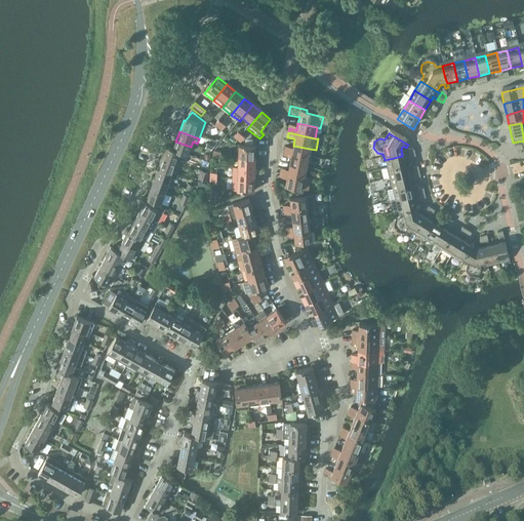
[(175,142),(172,152),(179,155),(187,158),(191,147),(175,142)]
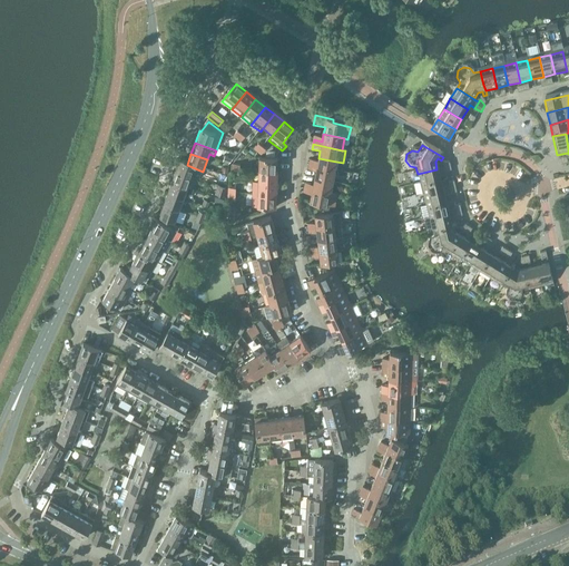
[(308,164),(308,168),(334,174),(336,162),(319,158),(317,165),(308,164)]
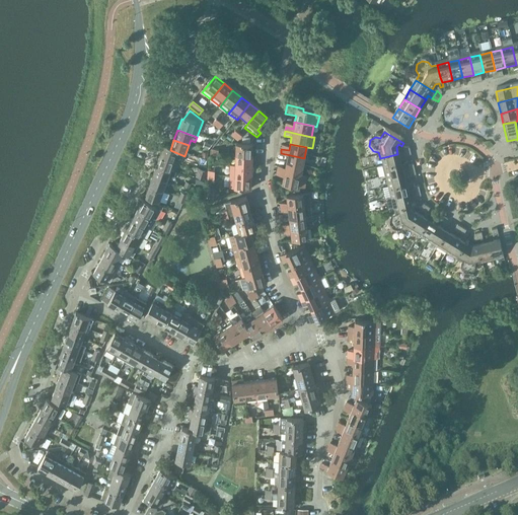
[(235,147),(235,158),(251,159),(252,148),(235,147)]
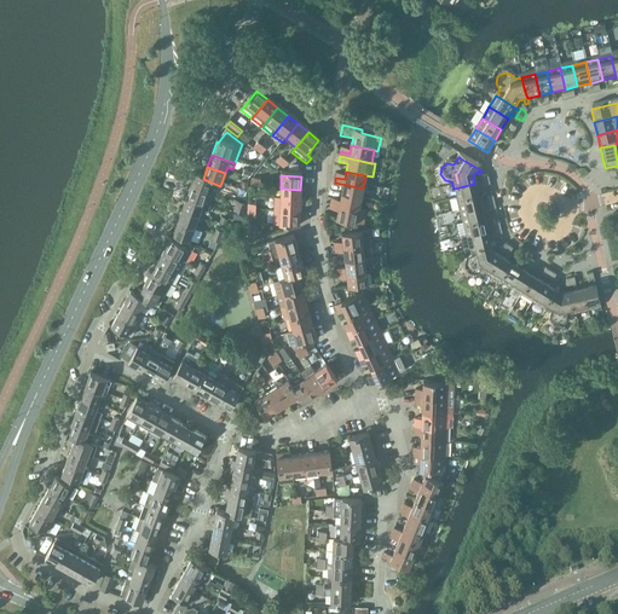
[(195,177),(190,189),(207,195),(212,183),(203,179),(195,177)]
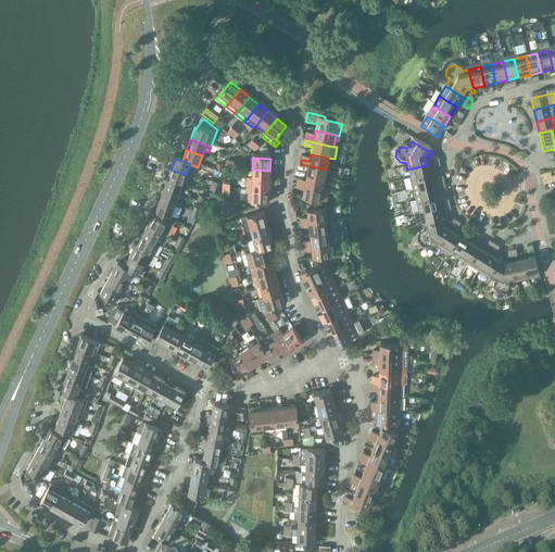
[(439,168),(438,162),(430,161),(433,171),(439,168)]
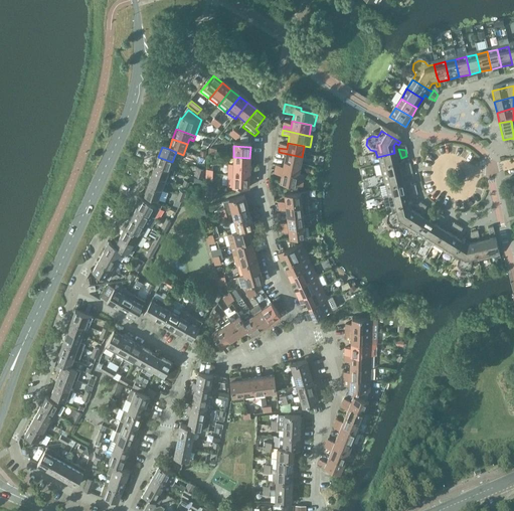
[(285,158),(284,164),(300,167),(302,157),(279,152),(278,156),(285,158)]
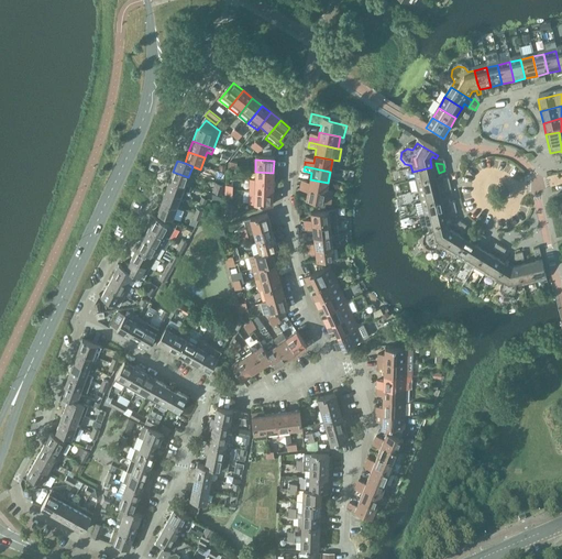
[(412,172),(415,184),(434,178),(431,167),(412,172)]
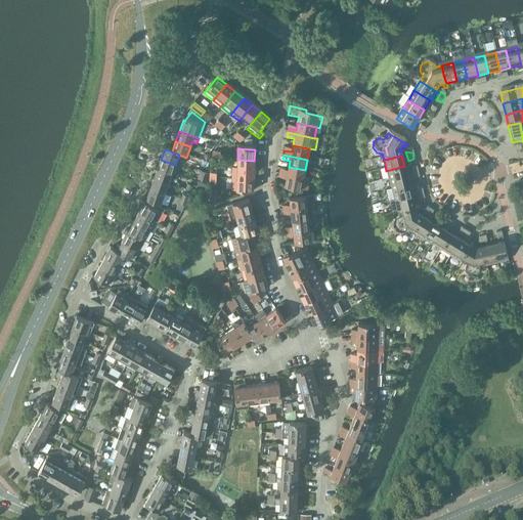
[(161,160),(157,170),(172,176),(175,165),(161,160)]
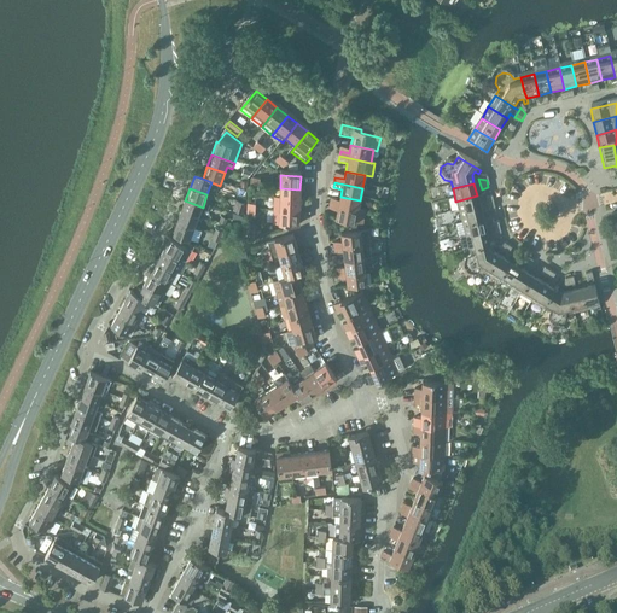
[(280,188),(279,202),(300,203),(300,190),(280,188)]
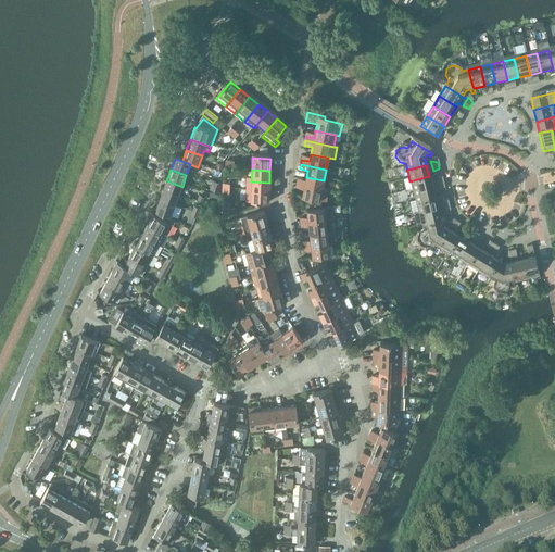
[(429,176),(410,182),(413,192),(431,188),(429,176)]
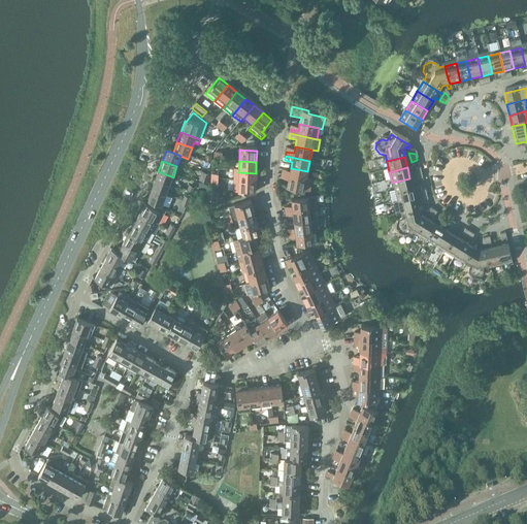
[(282,173),(281,177),(305,183),(307,171),(291,168),(290,174),(282,173)]
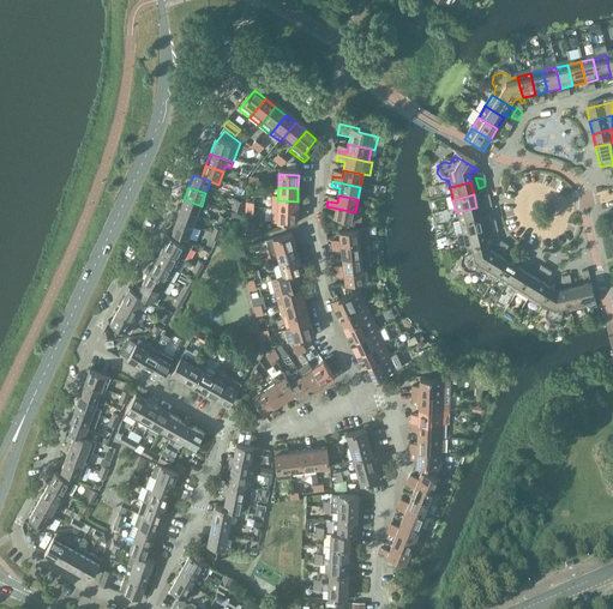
[(184,199),(180,211),(197,218),(199,211),(205,213),(208,209),(202,206),(184,199)]
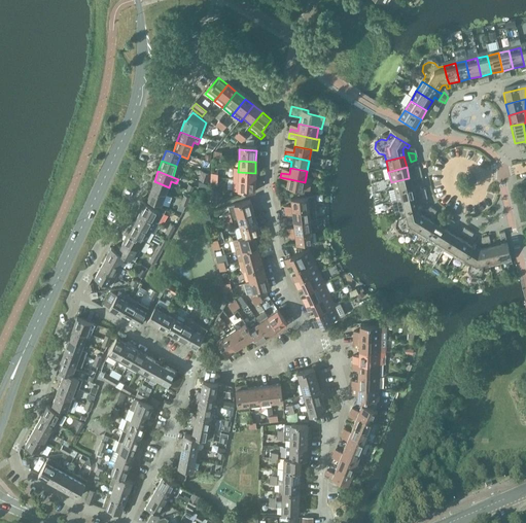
[(238,172),(238,183),(254,183),(255,173),(238,172)]
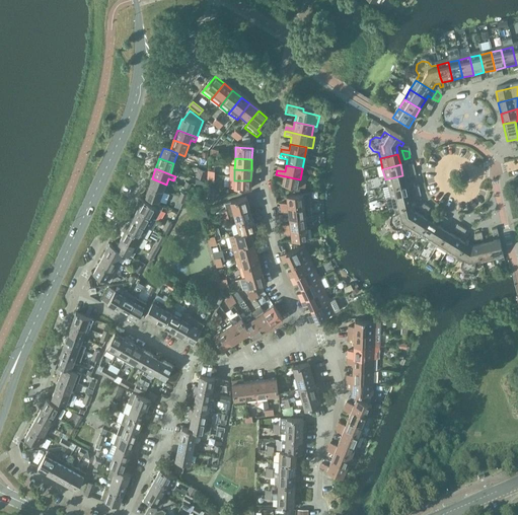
[(300,179),(276,174),(276,178),(283,180),(282,188),(298,191),(303,192),(306,180),(300,179)]
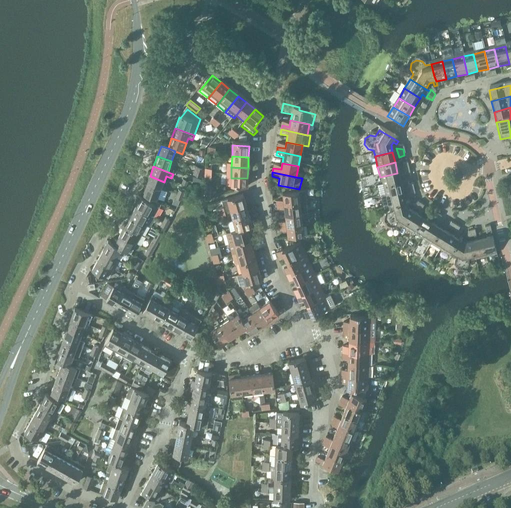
[(397,173),(380,177),(382,188),(400,183),(397,173)]
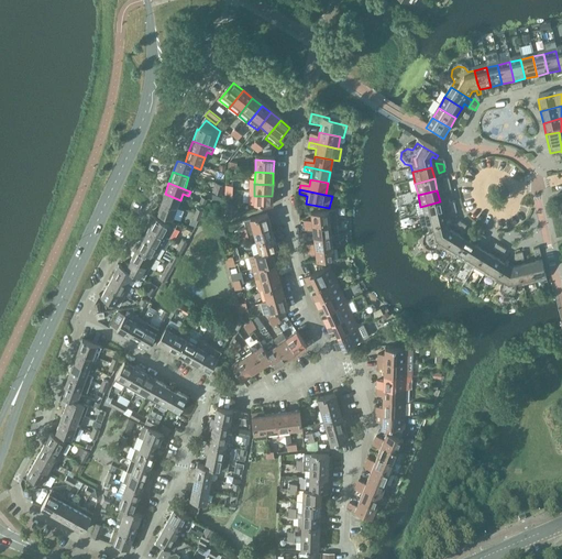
[(165,194),(161,206),(176,211),(180,200),(165,194)]
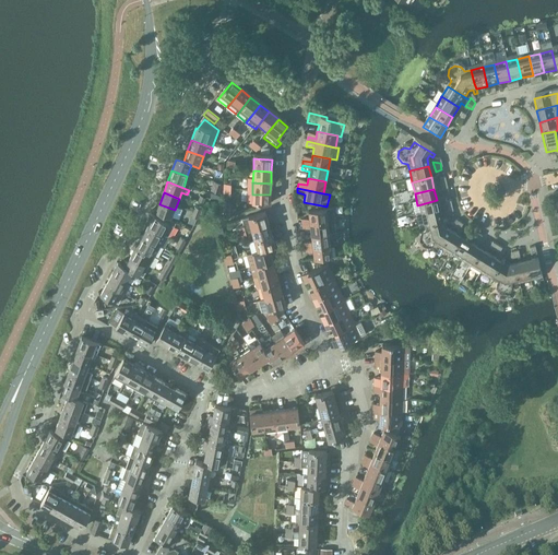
[(270,195),(252,195),(252,207),(270,208),(270,195)]
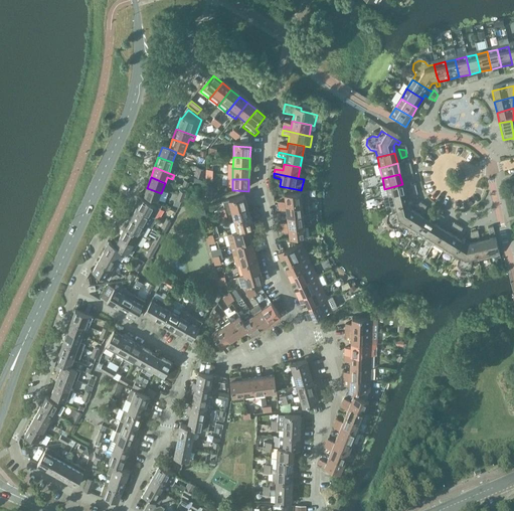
[(384,189),(387,199),(404,195),(402,184),(384,189)]
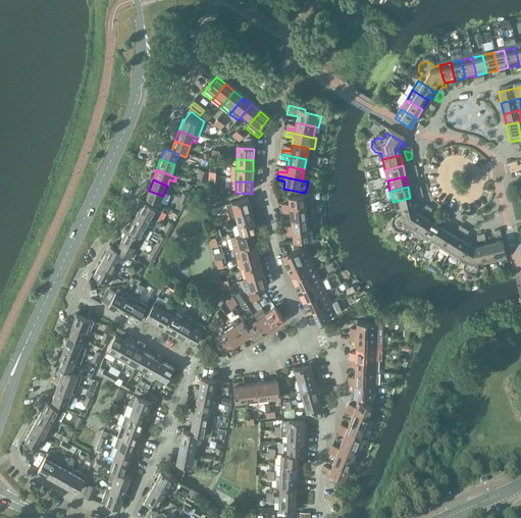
[(163,196),(149,191),(145,201),(159,206),(163,196)]
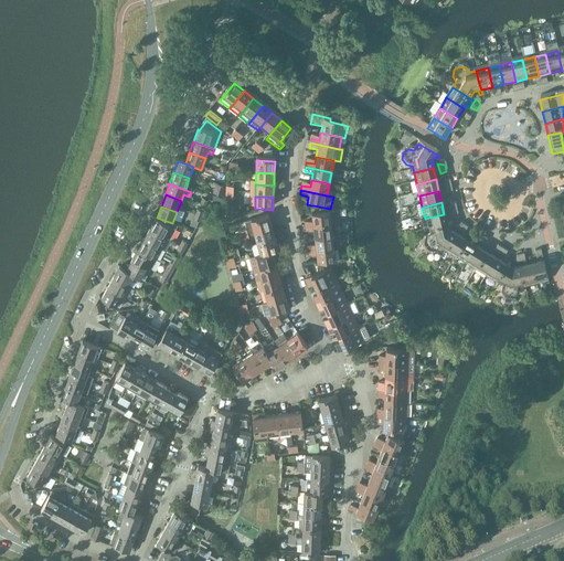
[(304,225),(305,231),(337,226),(336,214),(329,215),(311,218),(312,225),(304,225)]
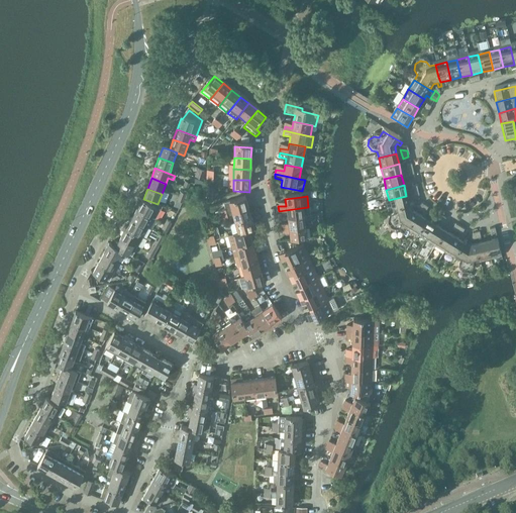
[(404,207),(409,206),(406,196),(389,200),(391,211),(404,207)]
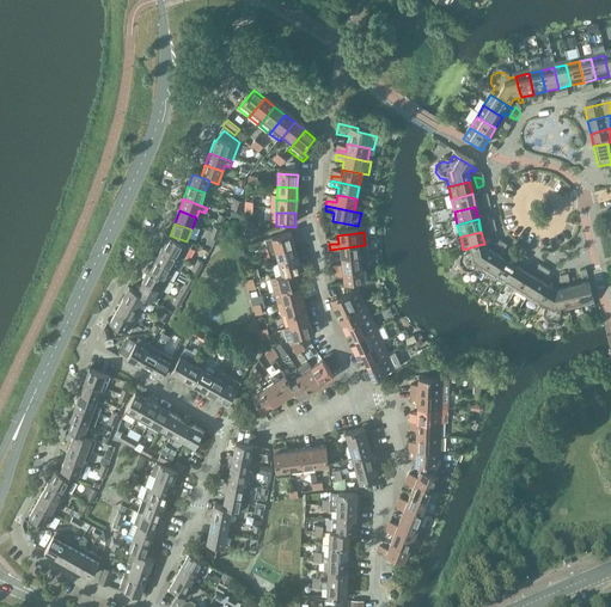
[(293,250),(289,237),(264,244),(267,252),(258,253),(260,259),(293,250)]
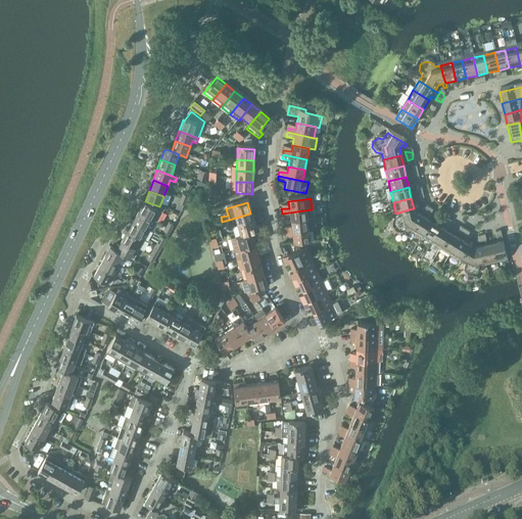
[(138,215),(154,224),(156,225),(163,213),(157,209),(156,211),(140,203),(137,209),(140,210),(138,215)]
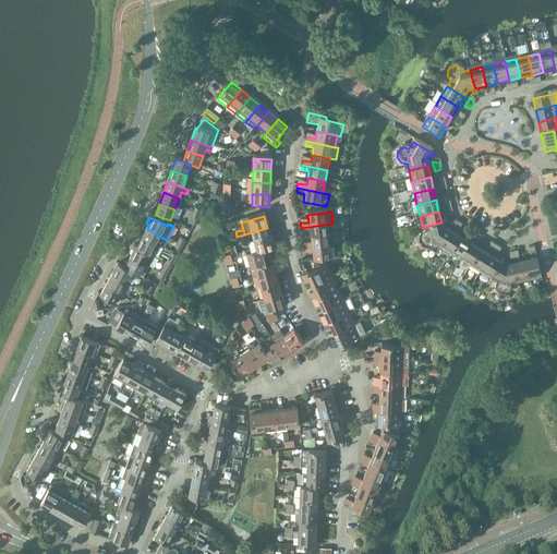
[(445,221),(442,223),(436,224),(422,228),(424,235),(419,238),(418,244),(422,250),(428,251),(433,247),(439,251),(449,233),(443,230),(442,226),(446,225),(445,221)]
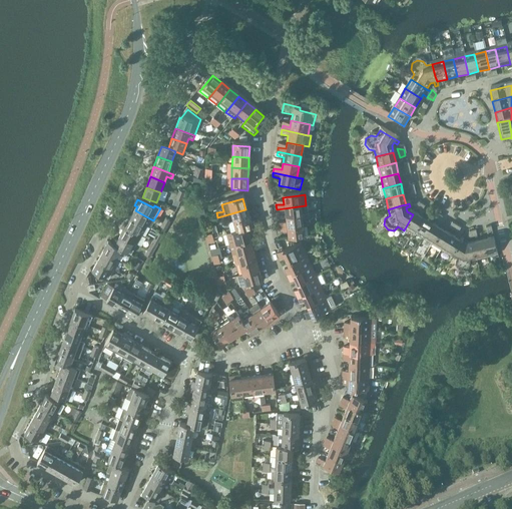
[(285,212),(286,219),(302,217),(308,216),(306,205),(277,209),(277,213),(285,212)]
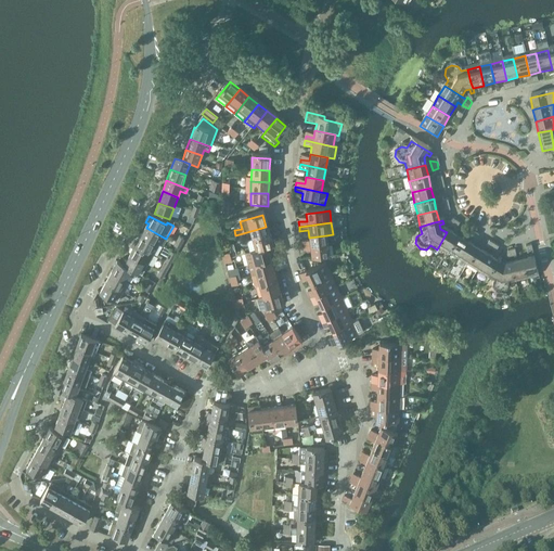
[(459,226),(452,222),(447,227),(455,231),(459,226)]
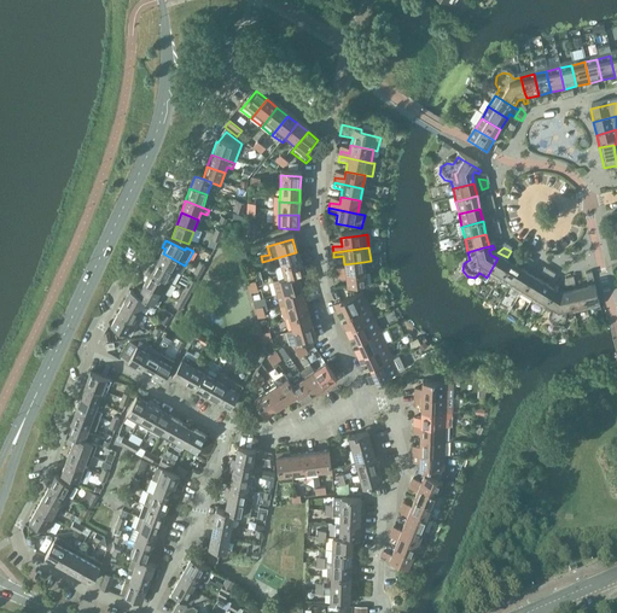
[(279,262),(281,270),(300,264),(296,252),(262,262),(265,267),(279,262)]
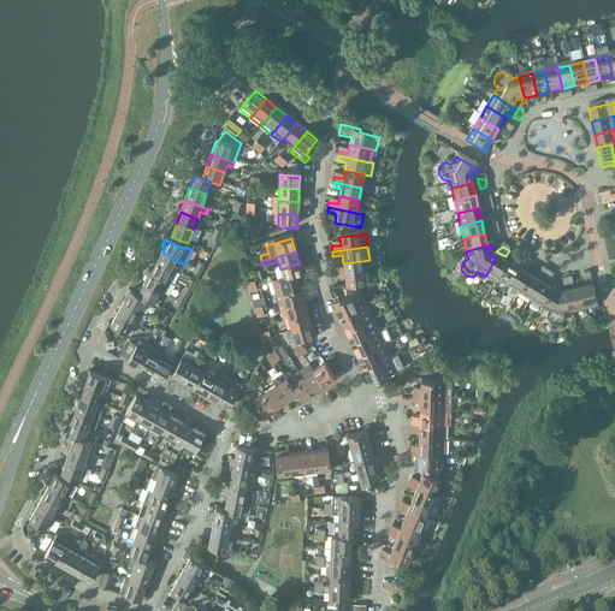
[(163,253),(155,264),(176,276),(182,264),(163,253)]
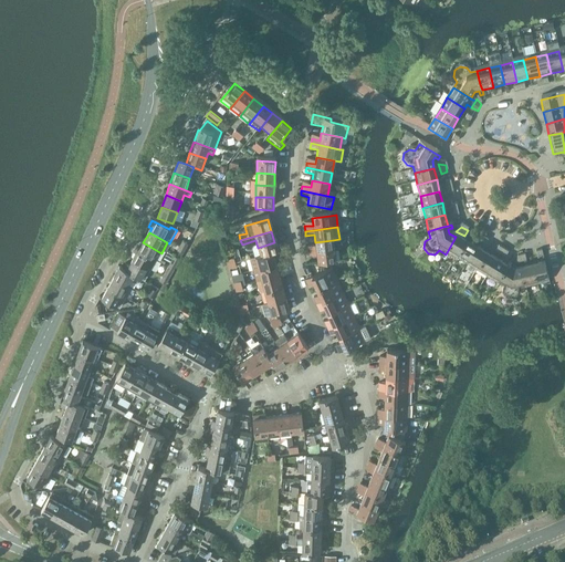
[(456,237),(446,255),(456,260),(466,243),(456,237)]
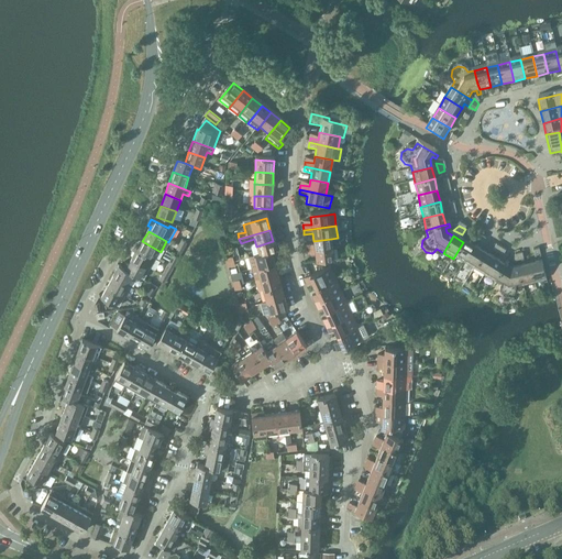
[(306,249),(306,253),(332,250),(331,239),(313,241),(313,248),(306,249)]
